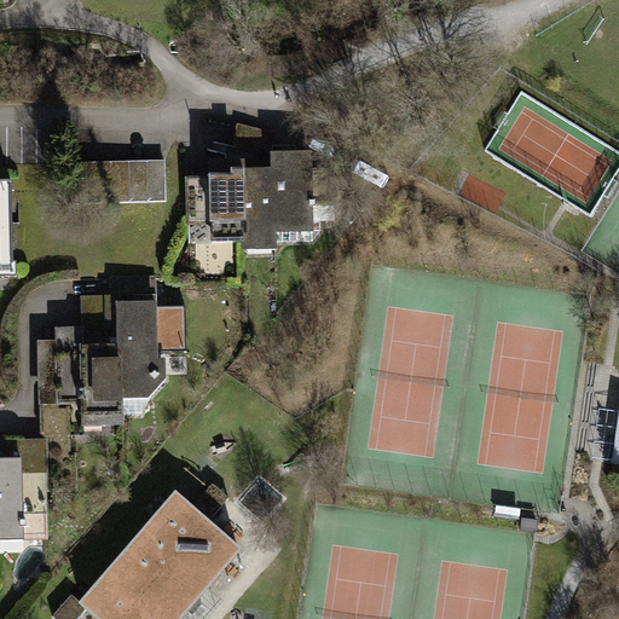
[(230,158),(209,158),(208,175),(185,175),(187,225),(210,224),(210,241),(242,239),(242,249),(276,249),(277,232),(314,231),(312,150),(276,150),(276,132),(237,123),(230,158)]
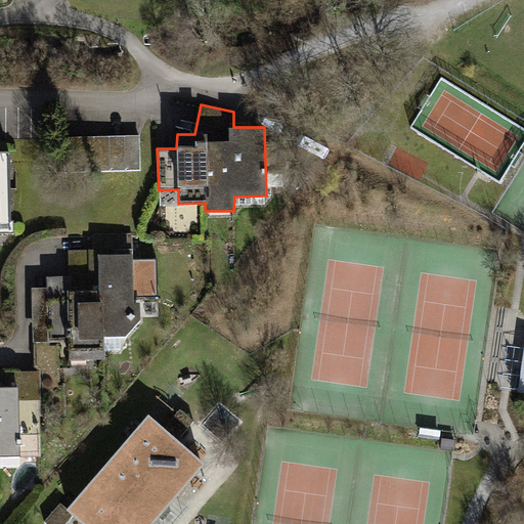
[(141,171),(140,135),(58,136),(60,172),(141,171)]
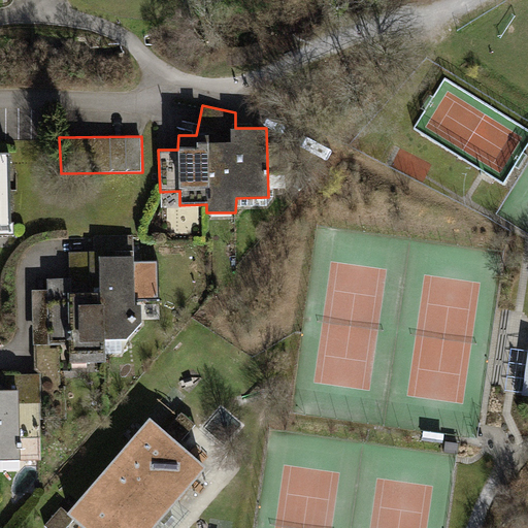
[(0,233),(11,233),(8,153),(0,152),(0,233)]
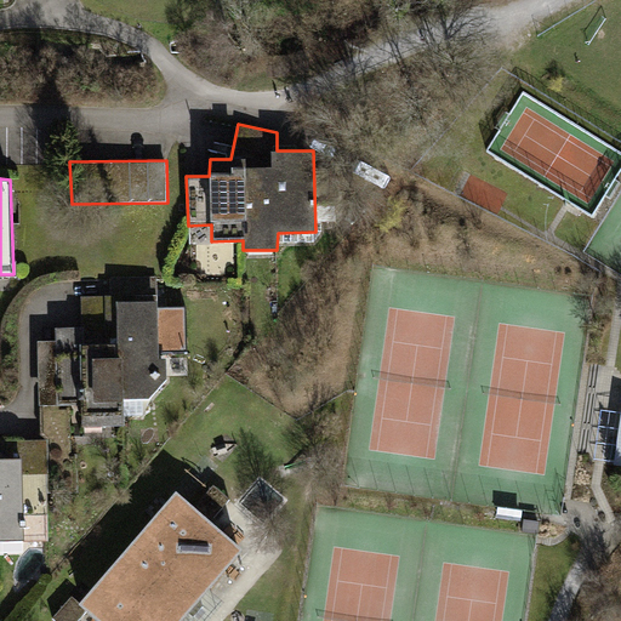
[(80,298),(81,326),(55,326),(56,342),(39,342),(44,440),(45,467),(46,476),(78,474),(75,408),(81,408),(84,428),(125,427),(124,400),(151,400),(169,380),(167,359),(159,359),(158,277),(112,279),(113,295),(80,298)]
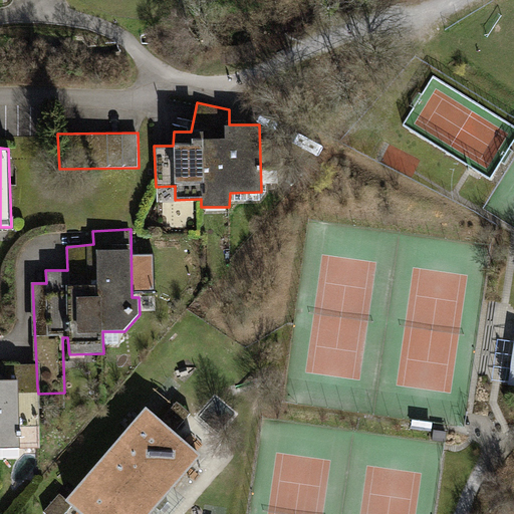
[(0,447),(20,447),(18,389),(37,387),(36,364),(6,364),(5,380),(0,379),(0,447)]
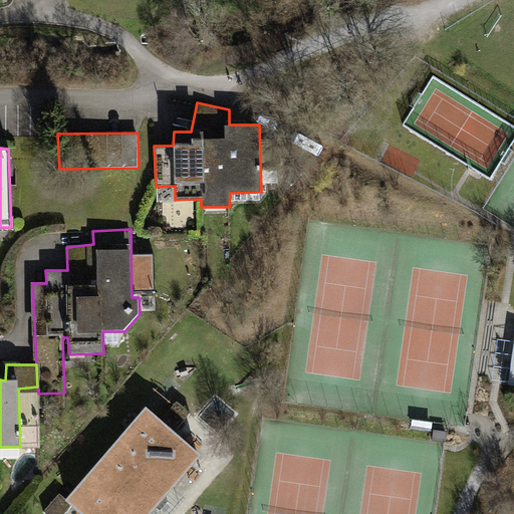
[(191,415),(178,403),(162,422),(175,433),(191,415)]
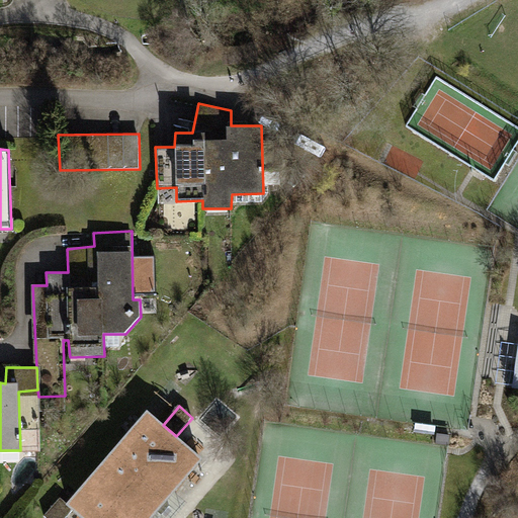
[(163,425),(147,411),(64,503),(72,509),(82,517),(152,517),(201,458),(176,436),(163,425)]
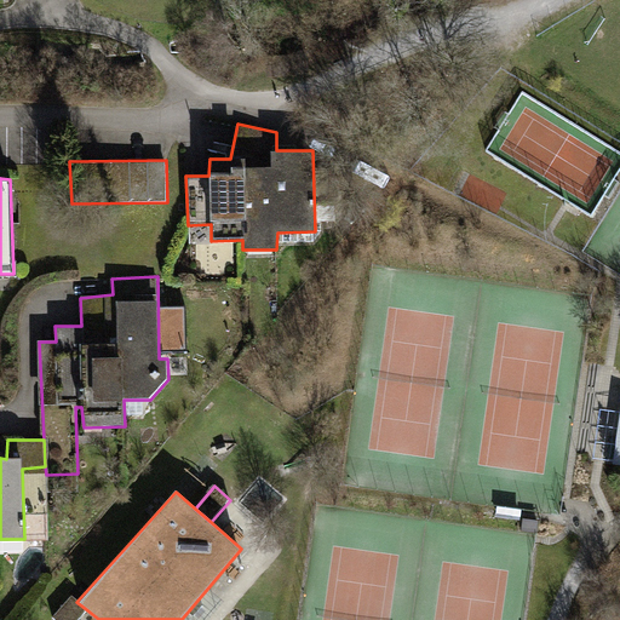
[(78,619),(86,609),(76,602),(70,597),(52,619),(78,619)]
